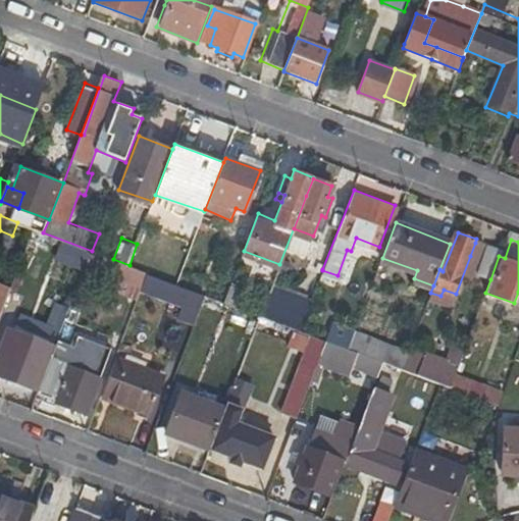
[(484,245),(475,243),(470,256),(479,259),(484,245)]
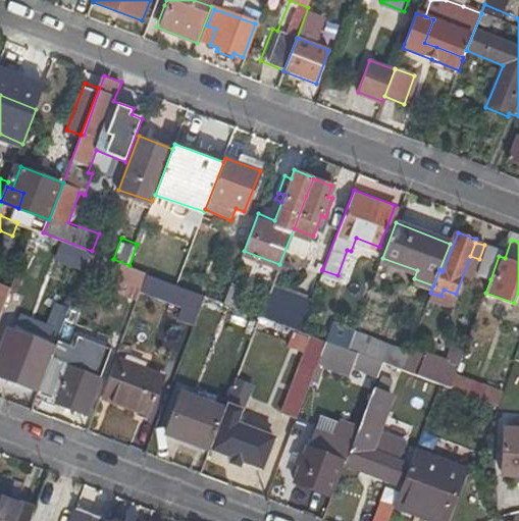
[(502,249),(488,244),(477,273),(490,279),(499,256),(502,249)]
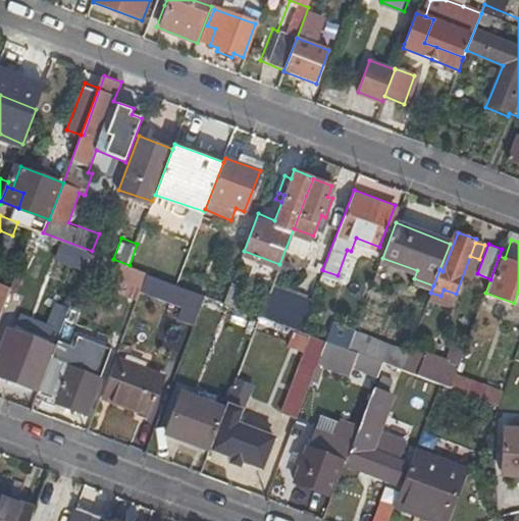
[(110,294),(140,296),(141,267),(112,265),(110,294)]
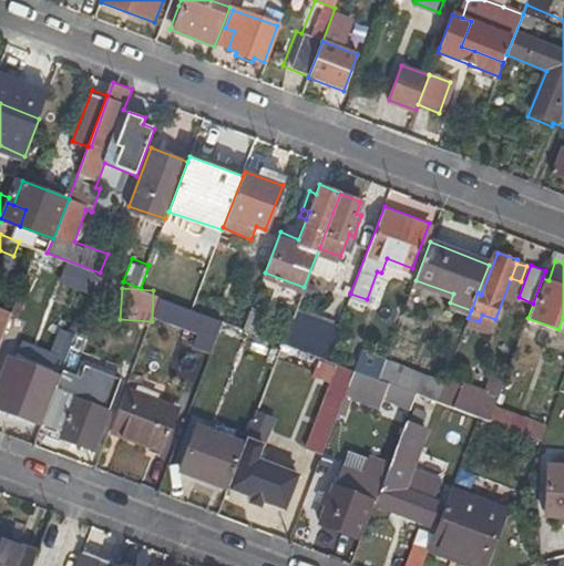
[(175,301),(168,319),(201,333),(195,343),(214,352),(227,321),(194,308),(175,301)]
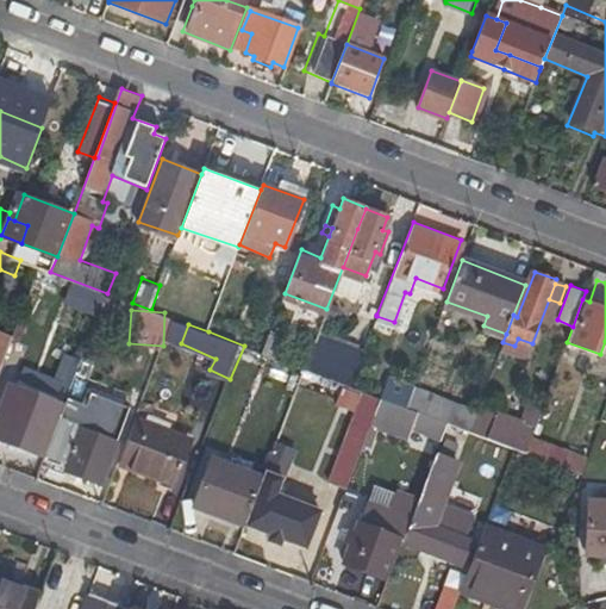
[(0,376),(17,333),(0,325),(0,376)]
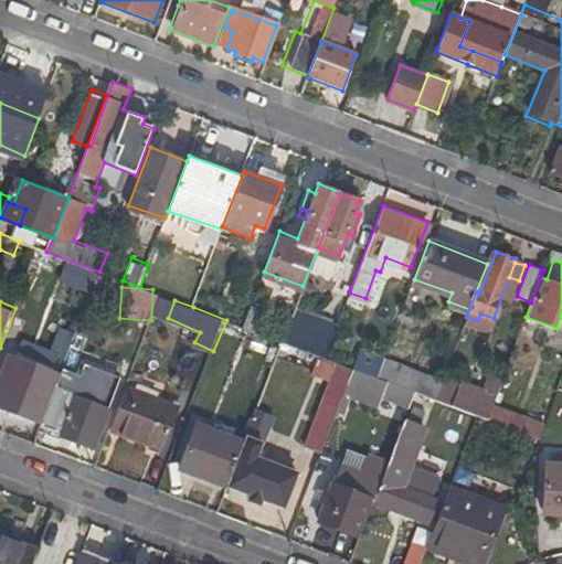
[(251,307),(244,326),(283,341),(289,322),(251,307)]
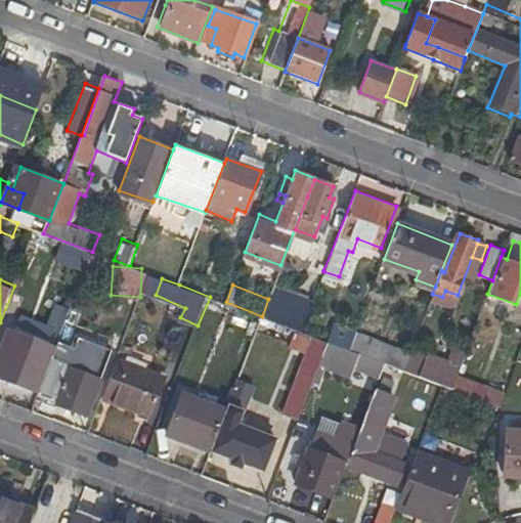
[(268,299),(262,316),(301,331),(312,300),(274,285),(268,299)]
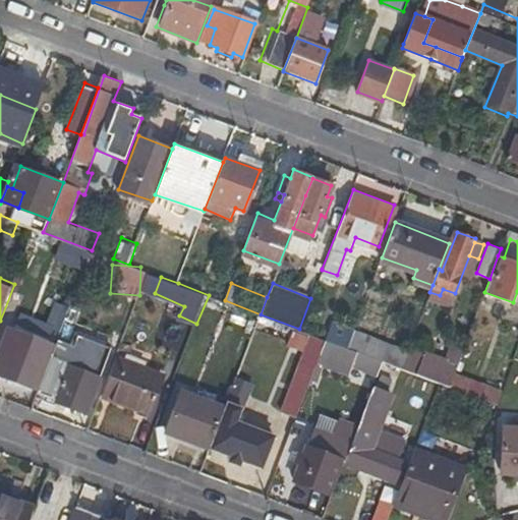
[(330,320),(324,338),(328,340),(347,347),(353,329),(330,320)]
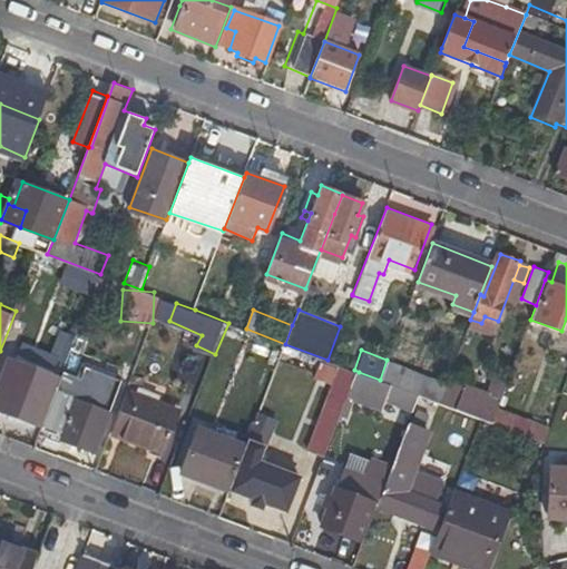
[(23,360),(15,356),(7,378),(16,381),(23,360)]
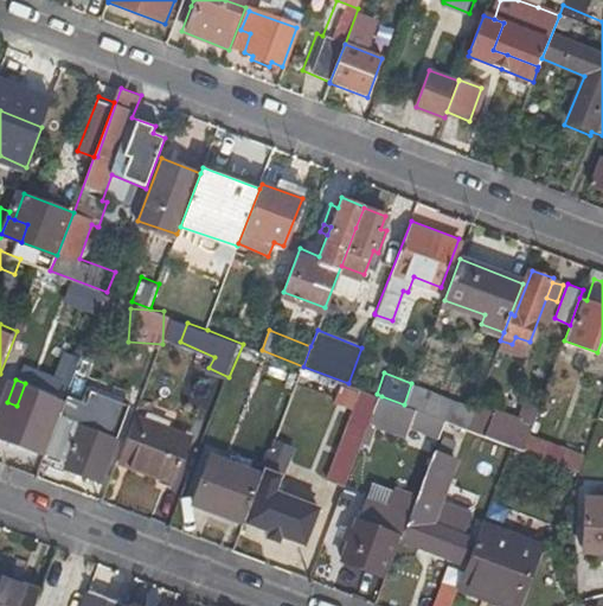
[(7,402),(0,421),(0,437),(46,454),(58,422),(45,418),(53,394),(25,383),(17,406),(7,402)]
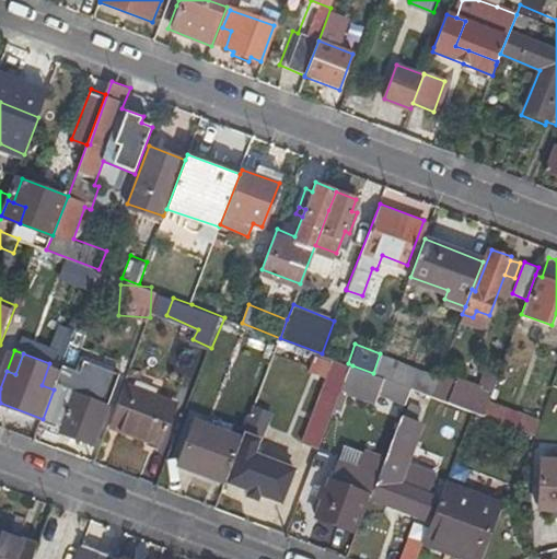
[(380,353),(373,373),(413,387),(431,395),(439,375),(380,353)]
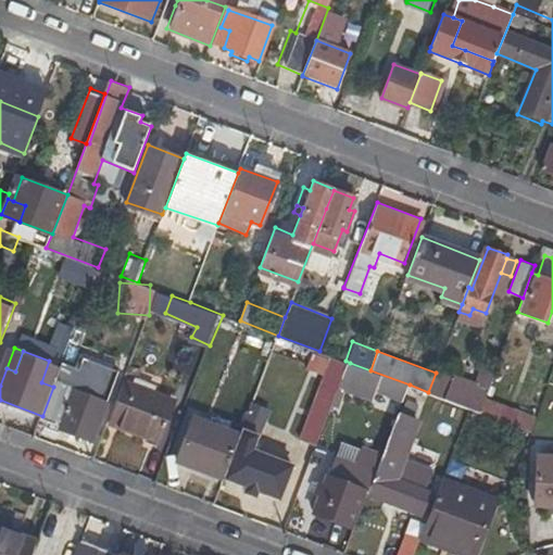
[(53,387),(42,416),(73,428),(70,433),(88,441),(91,433),(97,436),(123,367),(87,354),(73,389),(55,381),(53,387)]
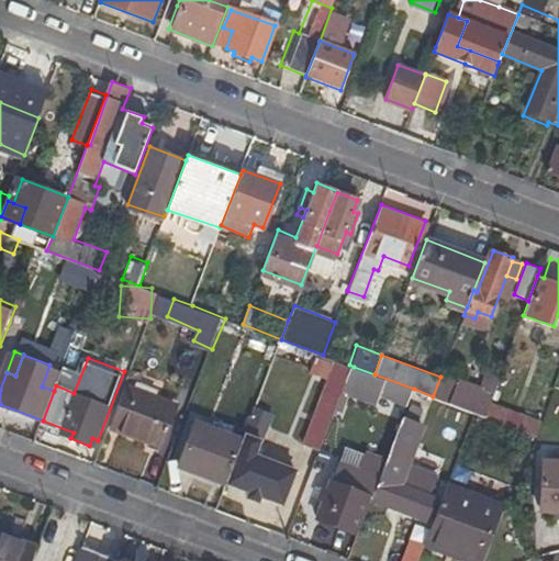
[(440,377),(433,396),(477,413),(485,416),(491,401),(501,376),(485,370),(480,385),(443,370),(440,377)]
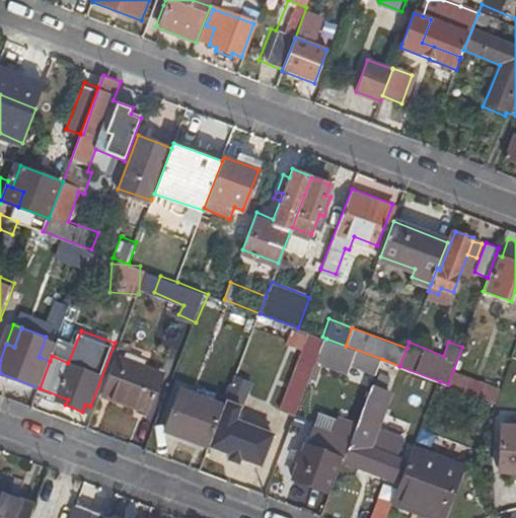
[(120,357),(105,394),(150,413),(165,376),(120,357)]
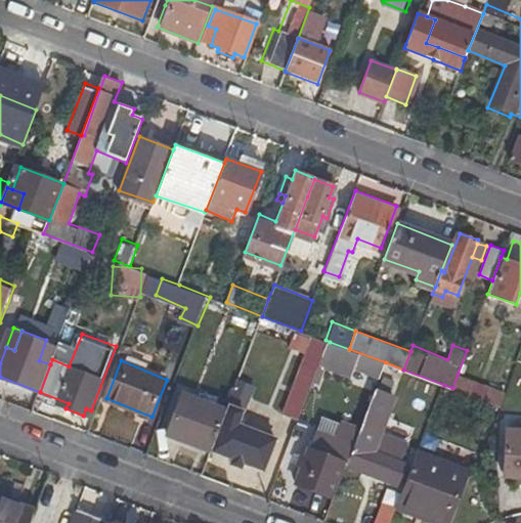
[(311,389),(319,369),(304,363),(297,383),(311,389)]
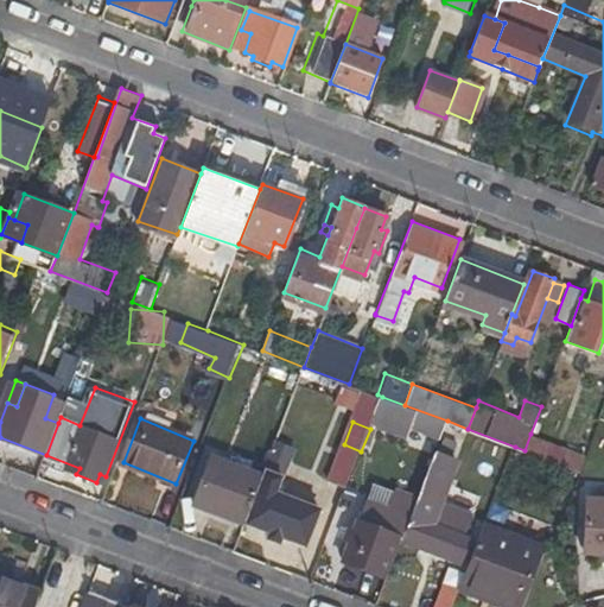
[(531,434),(525,450),(578,472),(584,454),(531,434)]
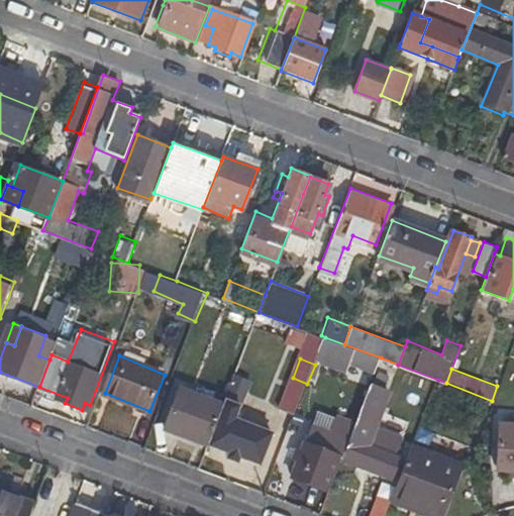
[(307,384),(293,378),(281,409),(296,415),(307,384)]
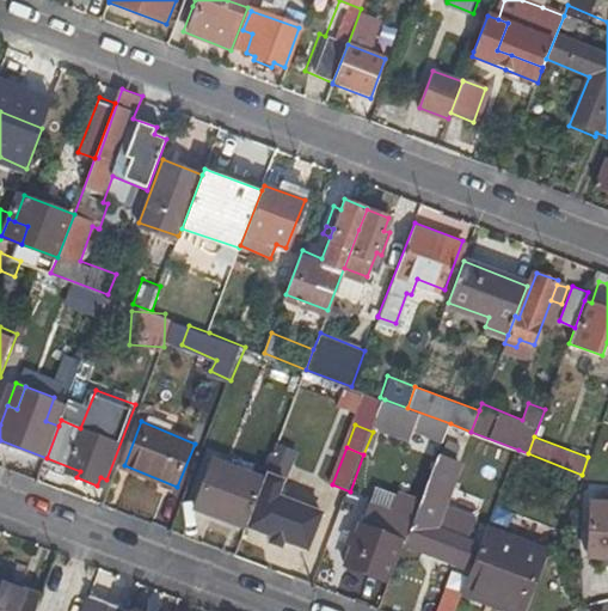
[(460,465),(436,458),(403,544),(465,568),(473,547),(435,531),(460,465)]
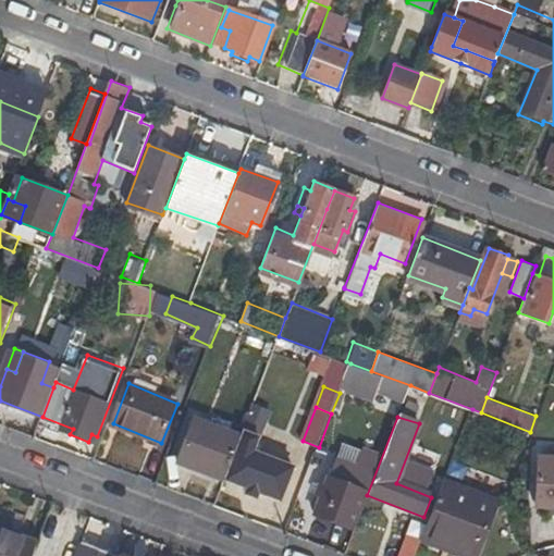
[(195,418),(179,460),(225,478),(242,435),(195,418)]
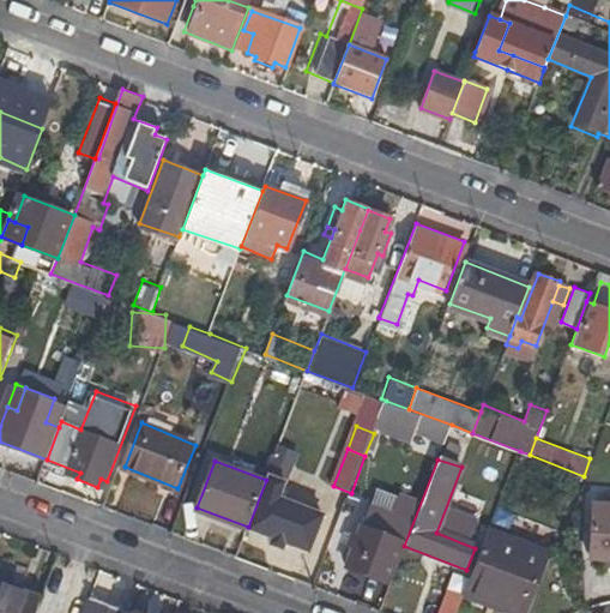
[(288,482),(269,474),(266,480),(248,527),(267,534),(282,497),(288,482)]
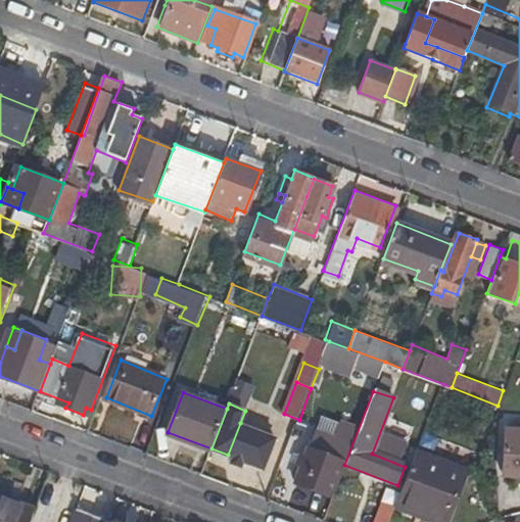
[(240,423),(228,455),(266,470),(278,437),(240,423)]
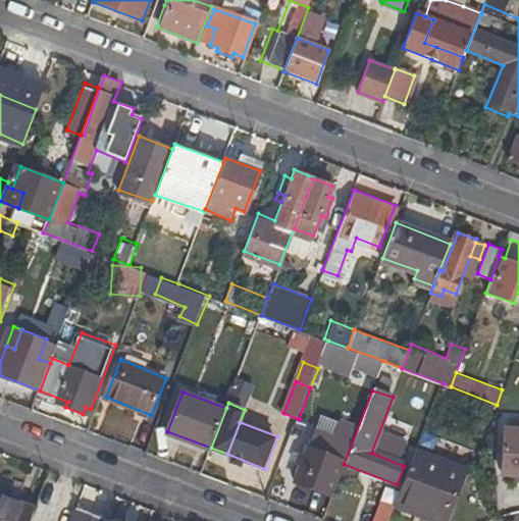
[(518,424),(503,424),(501,469),(518,470),(518,424)]
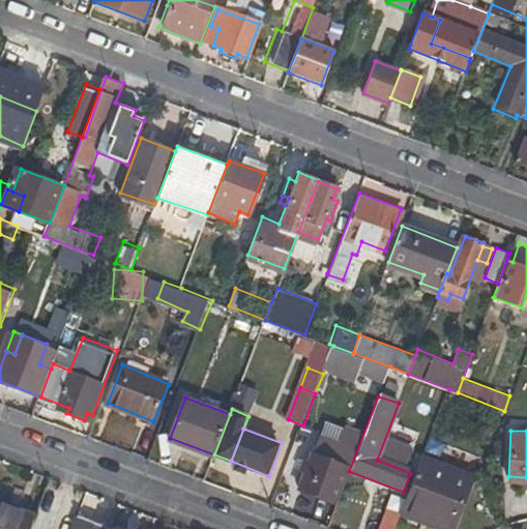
[(346,468),(312,454),(299,487),(333,500),(346,468)]
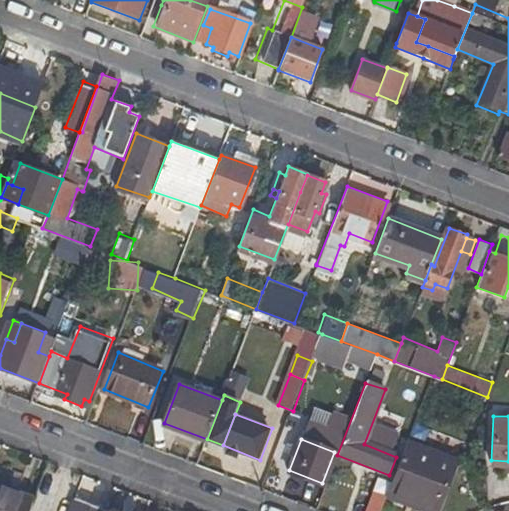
[(455,460),(408,441),(393,480),(387,495),(387,497),(406,504),(409,496),(437,506),(455,460)]
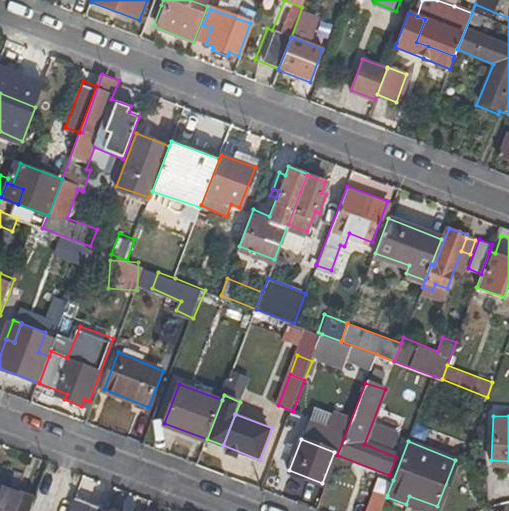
[(393,480),(382,476),(377,491),(387,495),(393,480)]
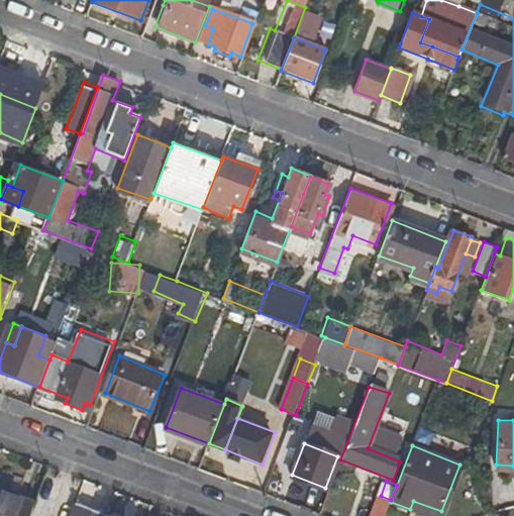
[(27,515),(33,501),(0,487),(0,515),(27,515)]
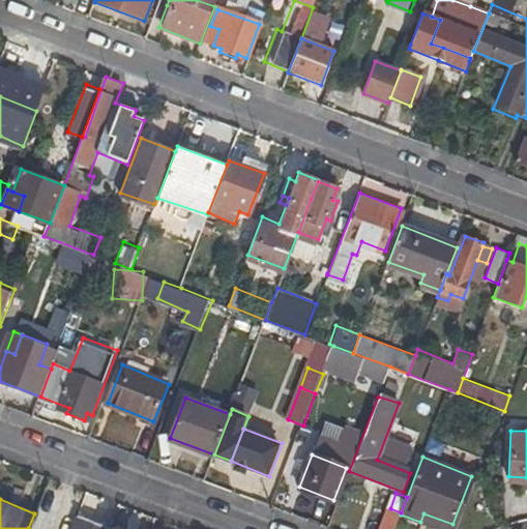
[(394,528),(401,515),(401,512),(390,508),(386,506),(377,528),(394,528)]
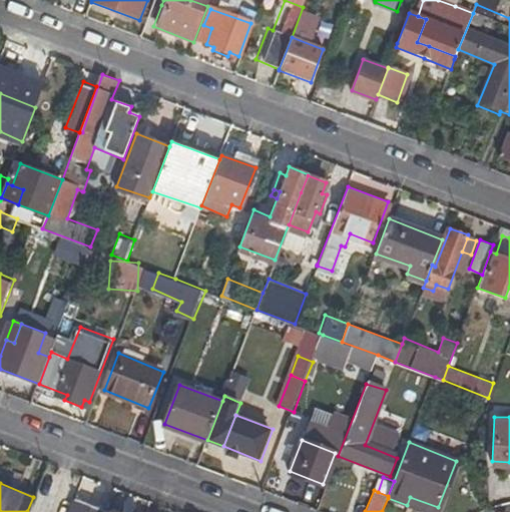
[(108,511),(109,510),(73,497),(67,511),(108,511)]
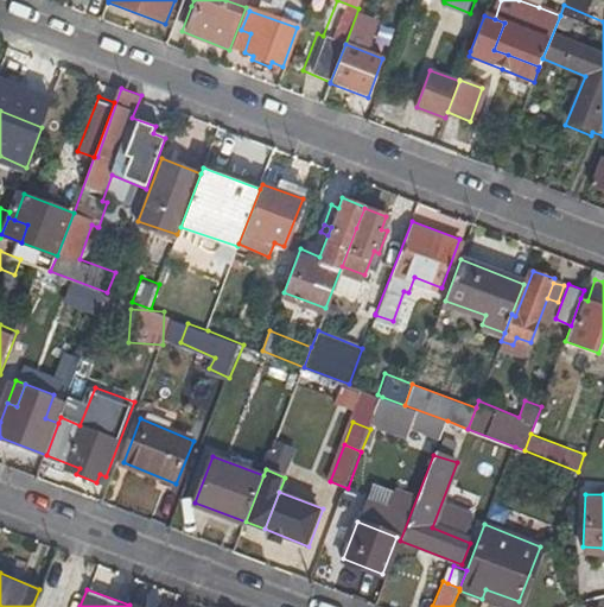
[(485,589),(482,599),(502,606),(516,606),(519,601),(485,589)]
